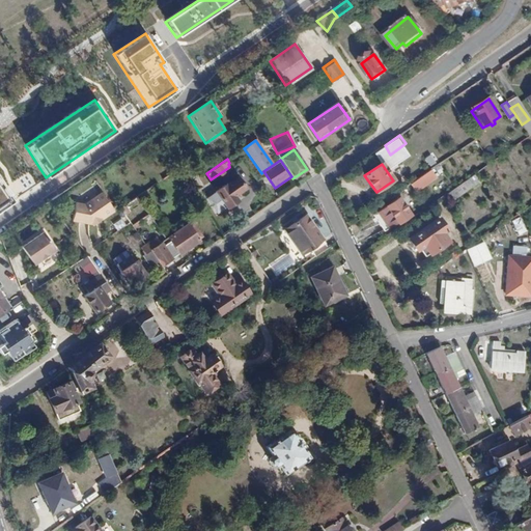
[(435,176),(430,170),(426,173),(404,189),(409,195),(435,176)]
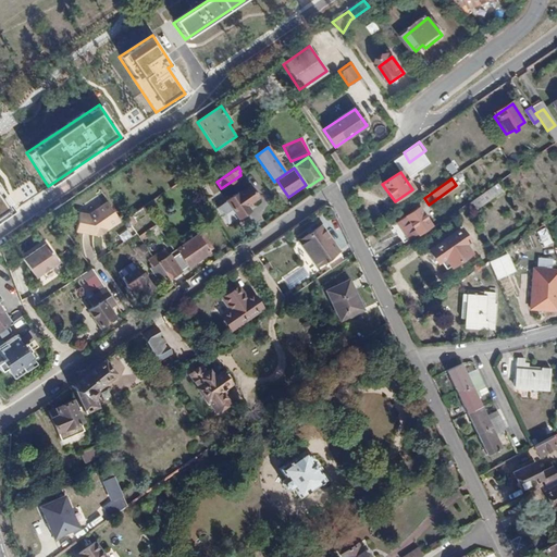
[(0,183),(0,220),(16,209),(0,183)]
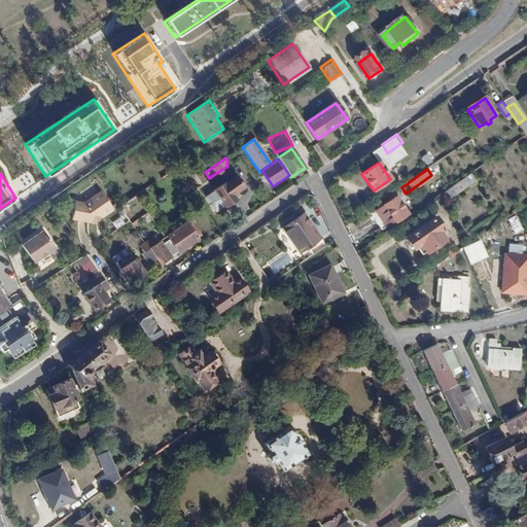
[(449,198),(475,181),(469,173),(443,189),(449,198)]
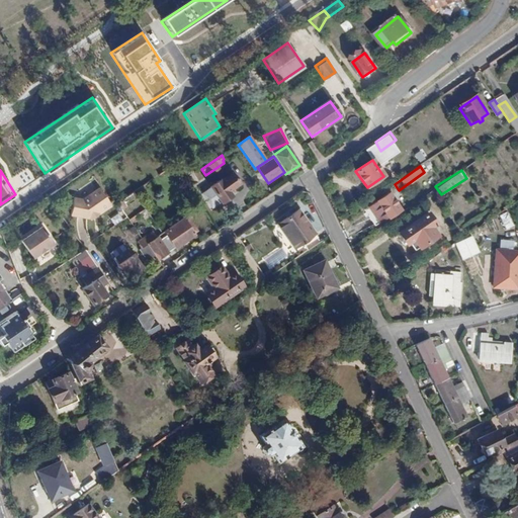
[(219,180),(209,187),(221,202),(231,196),(227,191),(238,183),(232,174),(220,181),(219,180)]
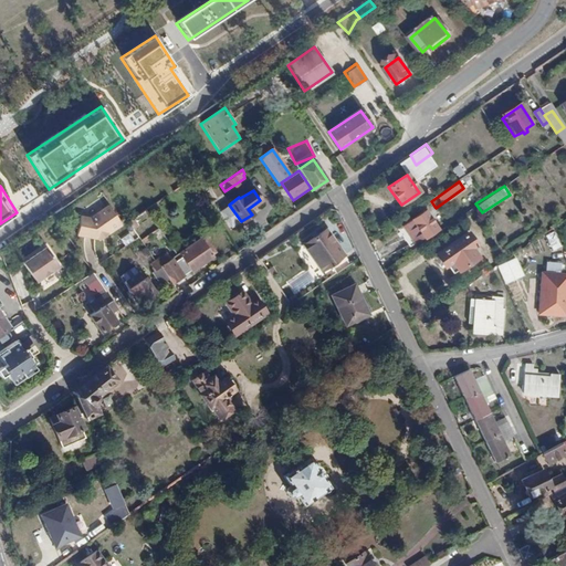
[(121,224),(106,205),(86,219),(77,218),(75,236),(97,239),(111,229),(112,230),(121,224)]
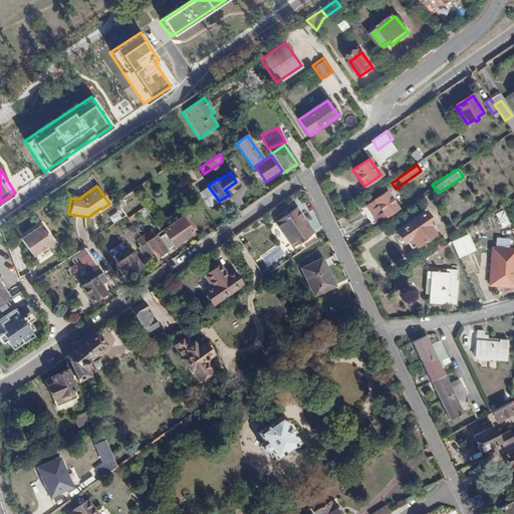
[(131,190),(115,201),(119,207),(135,196),(131,190)]
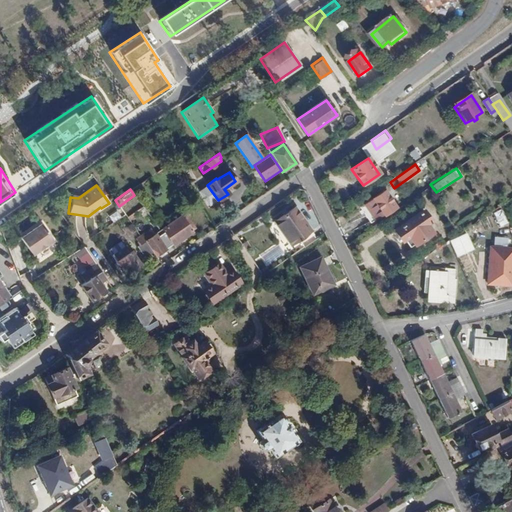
[(364,205),(375,220),(394,207),(383,192),(364,205)]
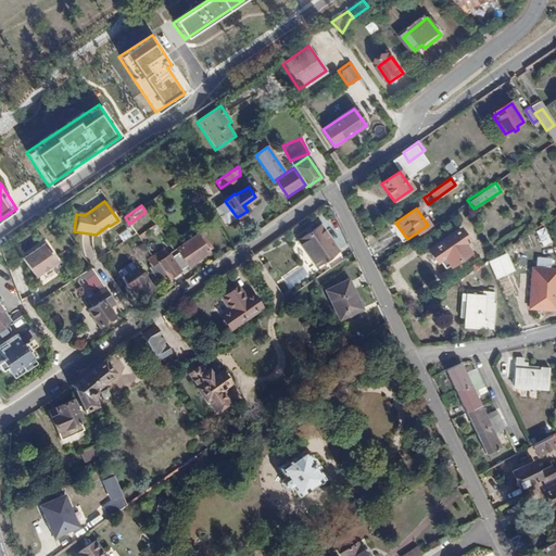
[(376,219),(380,225),(388,219),(384,214),(376,219)]
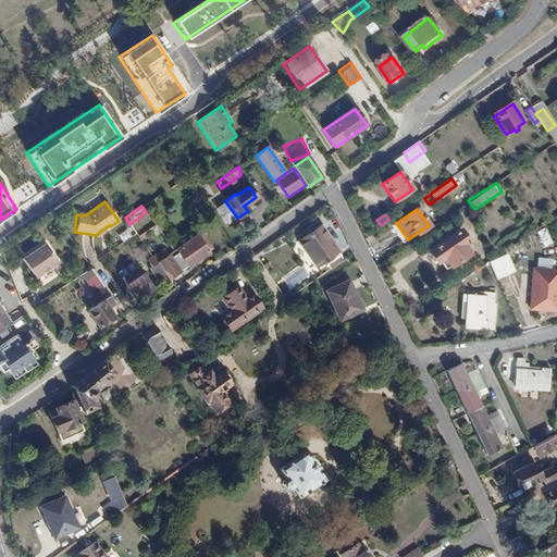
[(323,263),(329,271),(344,260),(320,225),(297,242),(314,268),(323,263)]
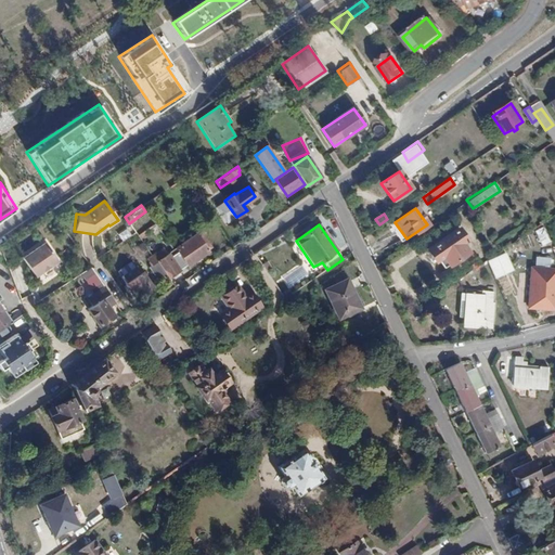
[(541,246),(550,243),(542,227),(533,230),(541,246)]
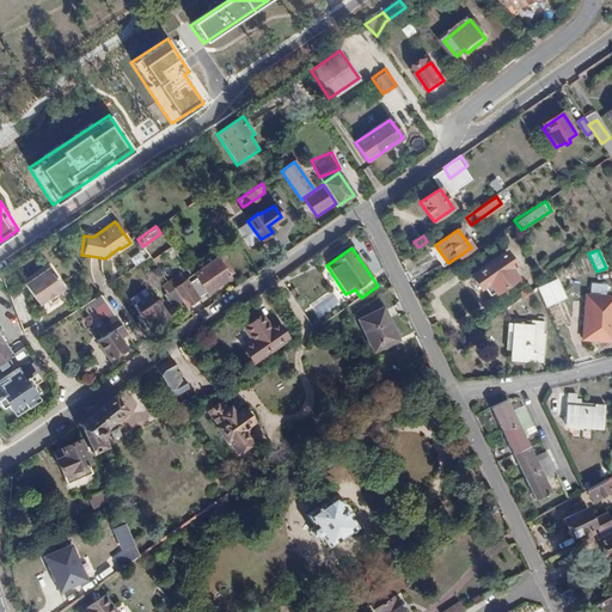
[(484,291),(489,297),(515,279),(509,269),(513,265),(505,252),(471,275),(482,291),(484,291)]
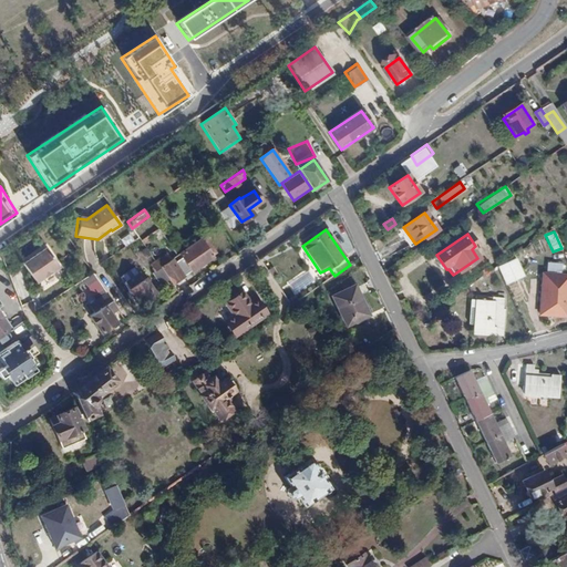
[(198,240),(210,256),(215,253),(204,237),(198,240)]
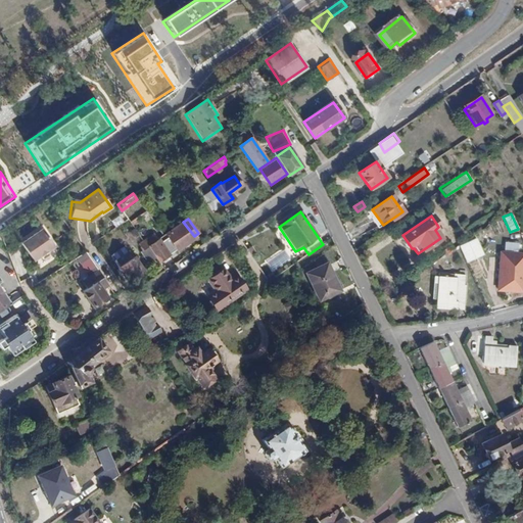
[(194,236),(183,222),(161,236),(156,240),(147,247),(153,255),(158,263),(194,237),(194,236)]
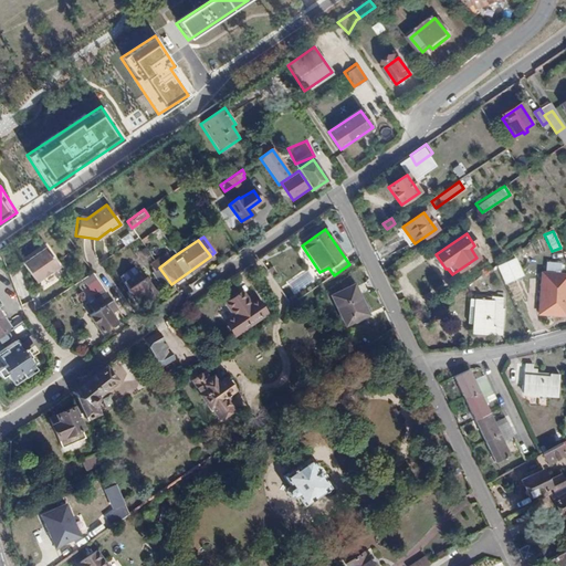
[(45,248),(23,263),(37,282),(44,276),(43,275),(50,271),(51,272),(59,265),(45,248)]
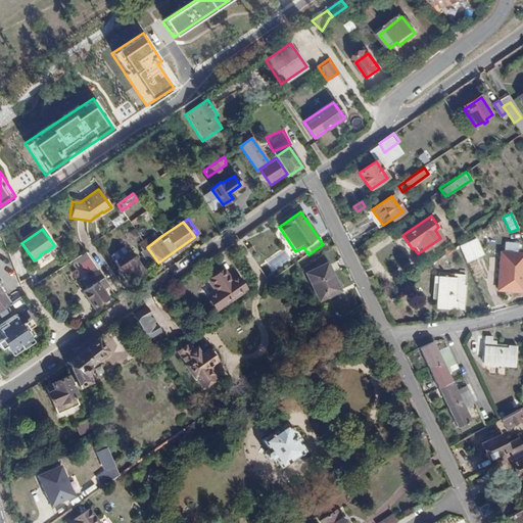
[(152,234),(143,240),(138,243),(149,258),(153,255),(147,247),(156,240),(152,234)]
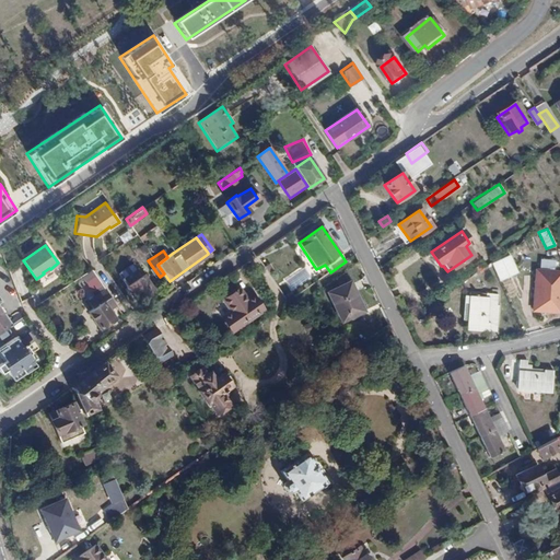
[(498,281),(517,272),(509,254),(490,261),(498,281)]
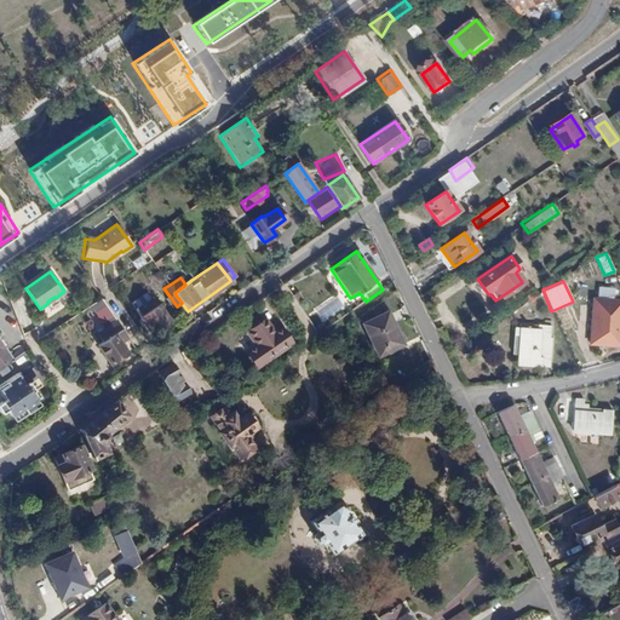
[(144,287),(126,299),(150,333),(168,321),(144,287)]
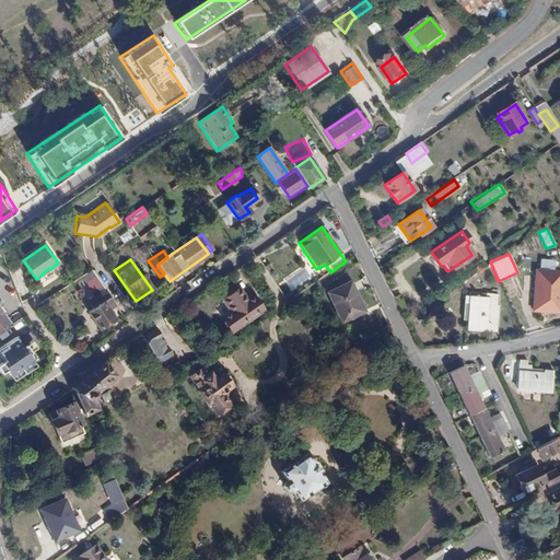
[(543,270),(536,270),(535,277),(549,278),(556,278),(556,287),(555,288),(555,293),(559,293),(559,287),(559,273),(556,273),(556,271),(557,260),(543,259),(543,270)]
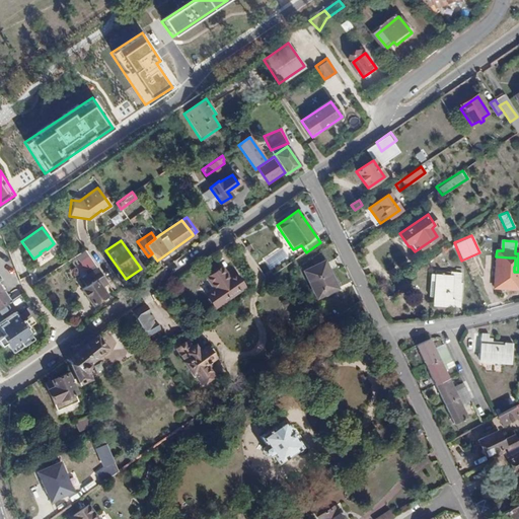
[(441,252),(450,246),(448,243),(444,245),(443,245),(438,248),(441,252)]
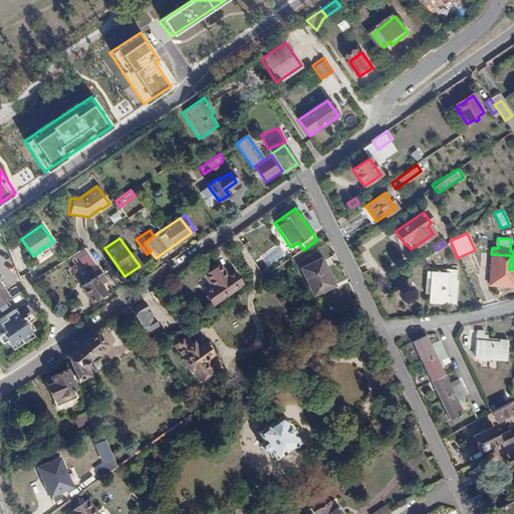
[(106,280),(83,248),(75,254),(87,271),(79,277),(84,284),(81,286),(92,301),(104,293),(99,285),(106,280)]
